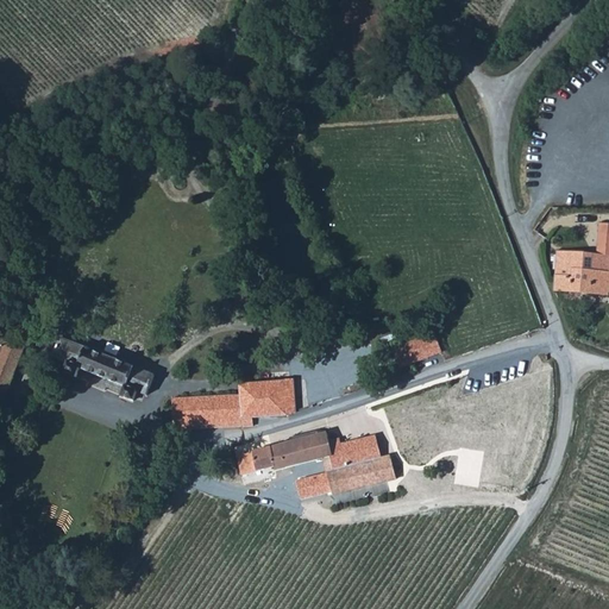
[(556,281),(556,288),(608,292),(608,253),(558,250),(556,281)]
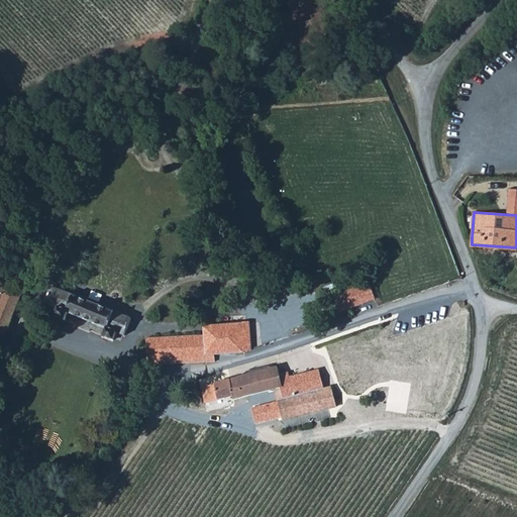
[(371,281),(336,293),(342,308),(376,296),(371,281)]
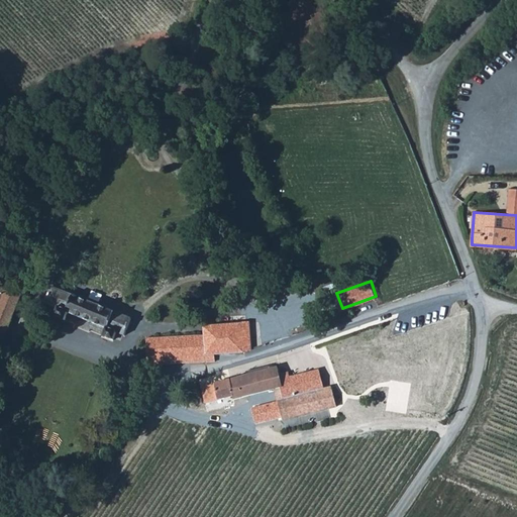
[(5,284),(0,282),(0,294),(2,295),(0,299),(0,347),(6,332),(16,307),(22,291),(5,284)]
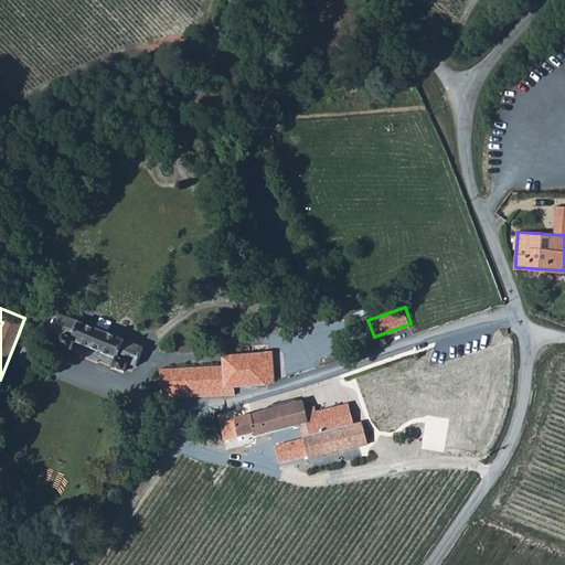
[(56,312),(49,332),(63,338),(60,345),(70,350),(74,341),(116,358),(113,368),(124,372),(128,362),(137,365),(144,348),(123,339),(87,326),(56,312)]
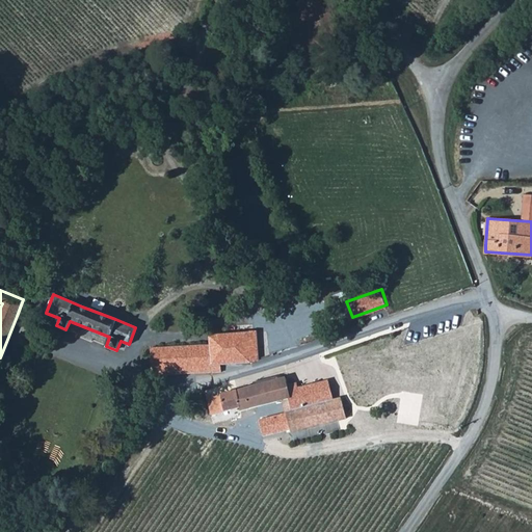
[(152,346),(152,375),(166,375),(208,373),(221,372),(220,364),(234,364),(251,362),(259,360),(256,330),(210,333),(210,344),(177,345),(152,346)]
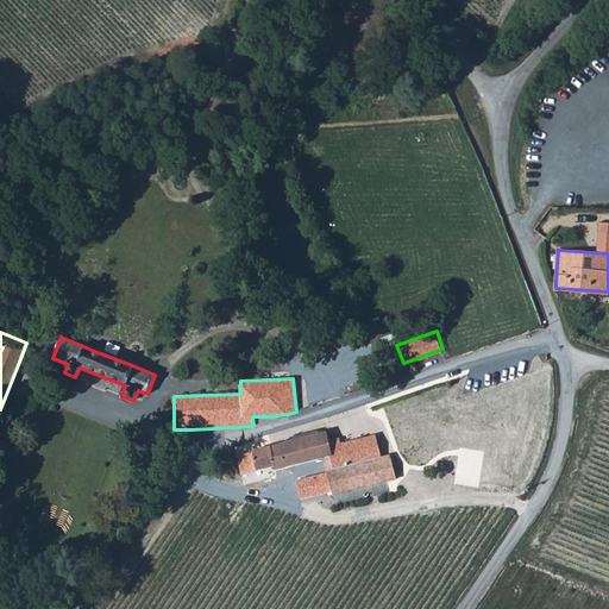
[(237,456),(242,473),(274,466),(276,470),(303,463),(324,458),(325,464),(332,491),(396,477),(390,453),(382,456),(376,434),(340,443),(338,439),(330,441),(326,432),(237,456)]
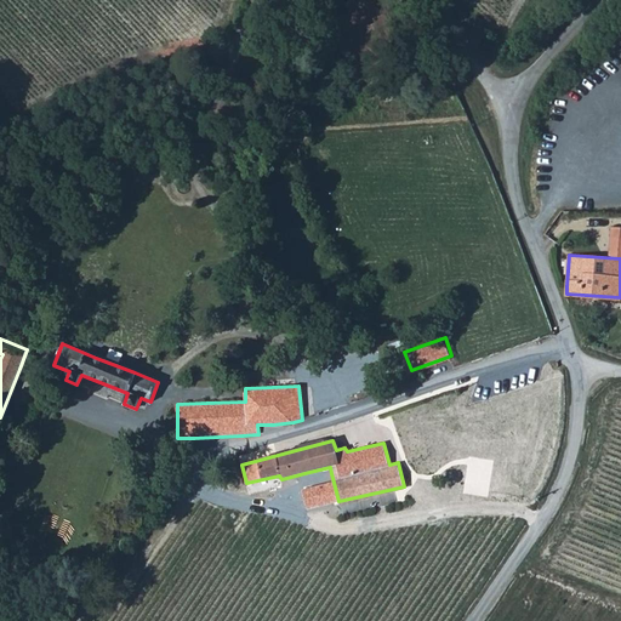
[(330,467),(309,472),(311,479),(313,478),(329,474),(331,473),(330,467)]
